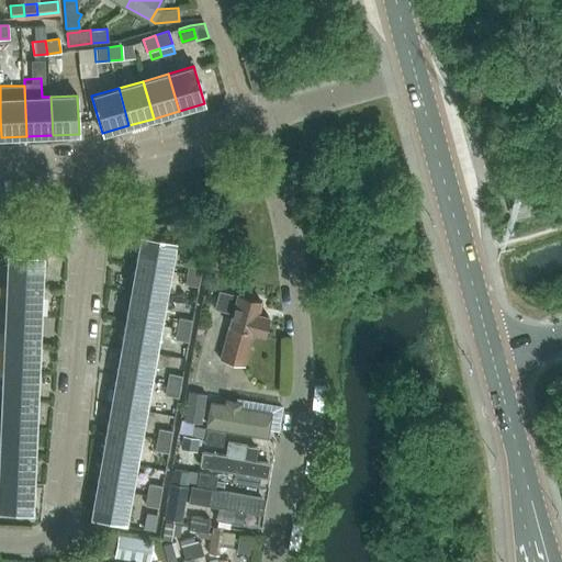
[(141,235),(135,266),(169,271),(175,243),(175,242),(141,235)]
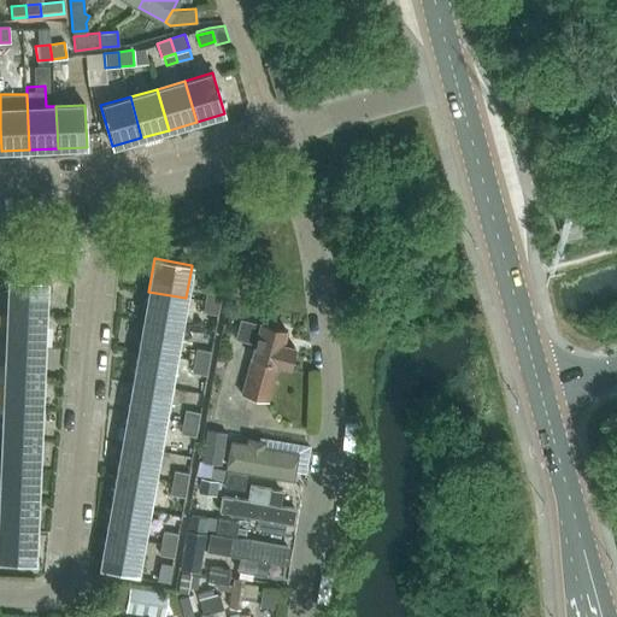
[(9,280),(7,313),(45,315),(46,281),(9,280)]
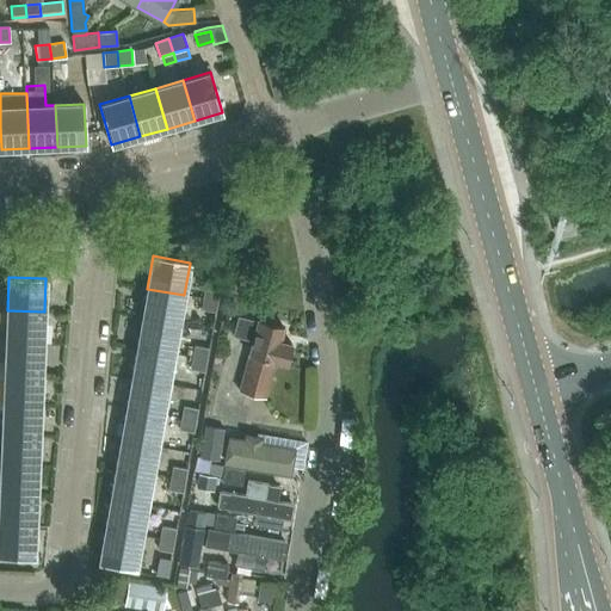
[(203,296),(203,297),(218,300),(220,288),(205,285),(203,296)]
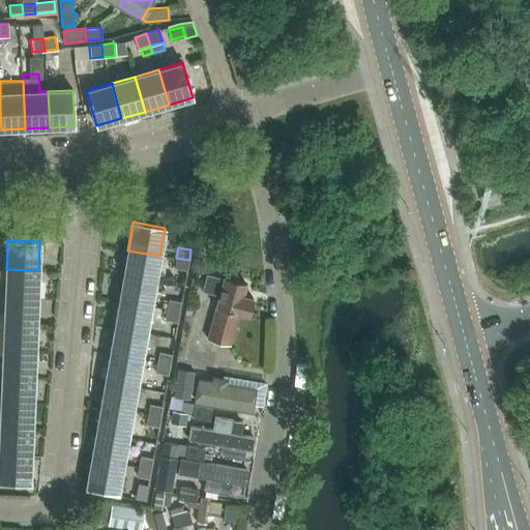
[(127,251),(123,276),(155,283),(159,256),(127,251)]
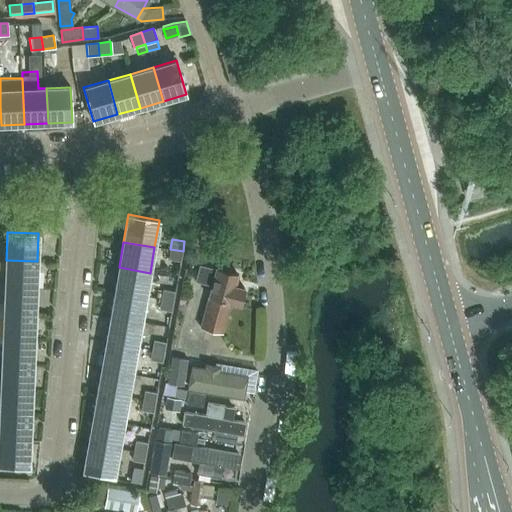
[(170,249),(168,258),(181,261),(183,251),(170,249)]
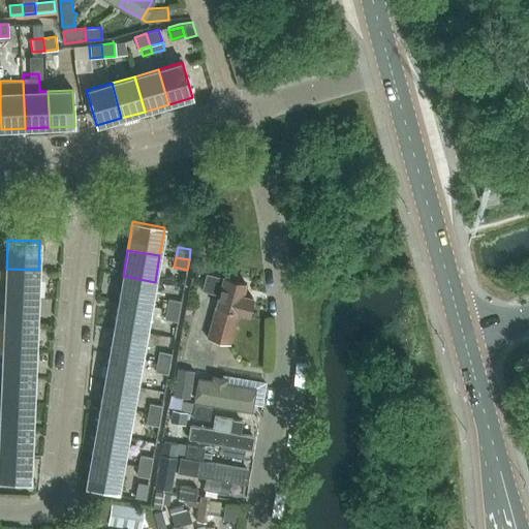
[(6,269),(5,294),(37,297),(38,270),(6,269)]
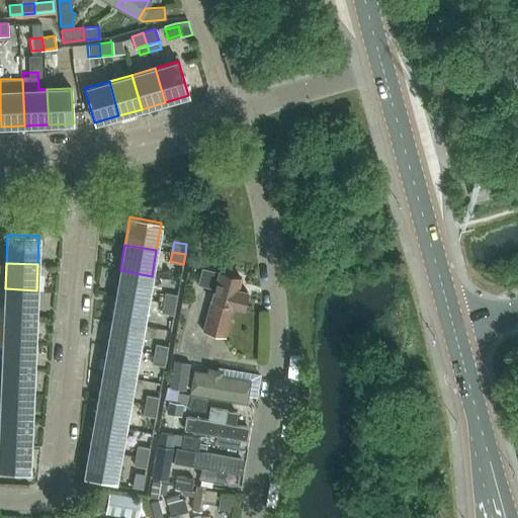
[(201,268),(197,284),(213,288),(202,331),(225,337),(233,307),(243,309),(247,291),(237,288),(240,277),(218,271),(218,272),(209,270),(201,268)]
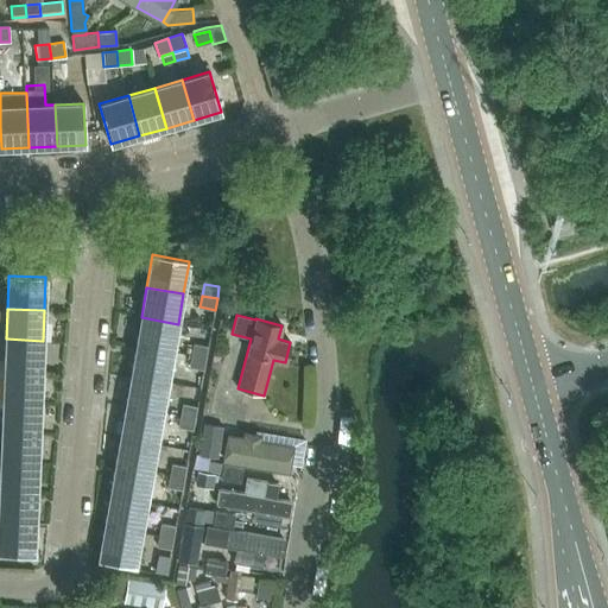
[(141,317),(135,347),(172,354),(178,324),(141,317)]
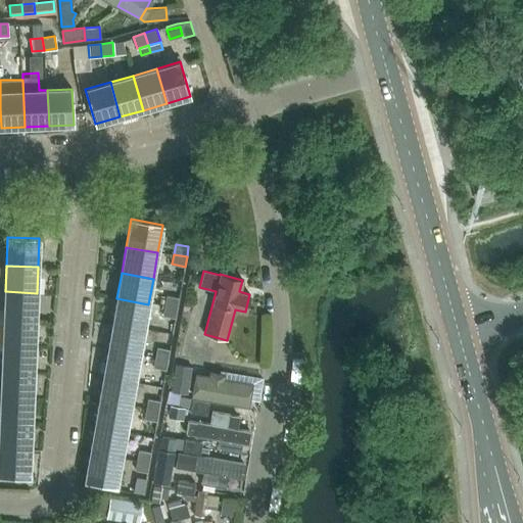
[(5,291),(4,318),(36,319),(37,293),(5,291)]
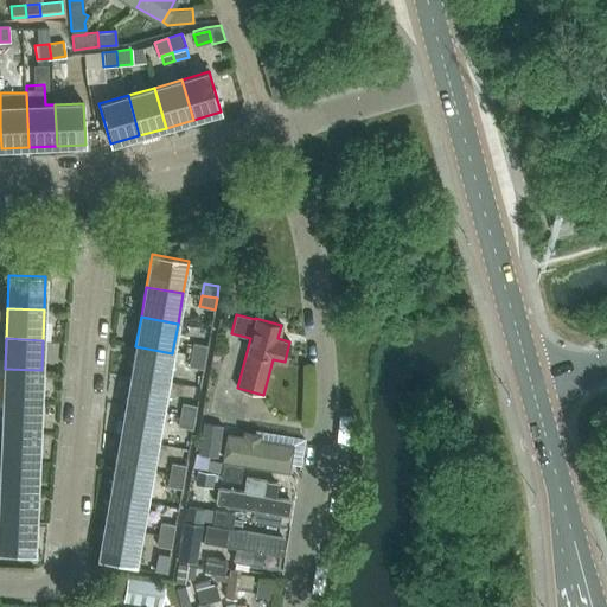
[(193,343),(191,355),(206,357),(208,345),(193,343)]
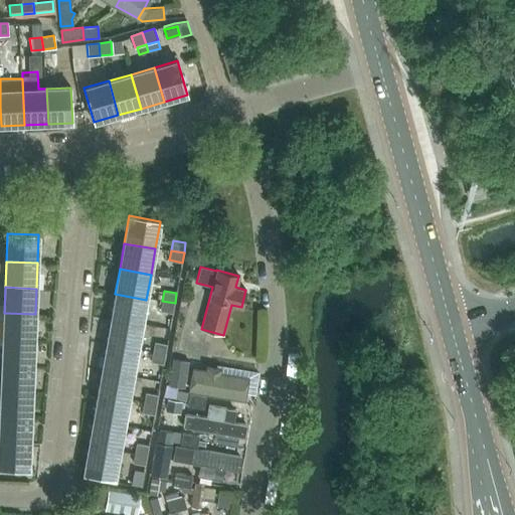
[(115,294),(111,320),(142,325),(146,300),(115,294)]
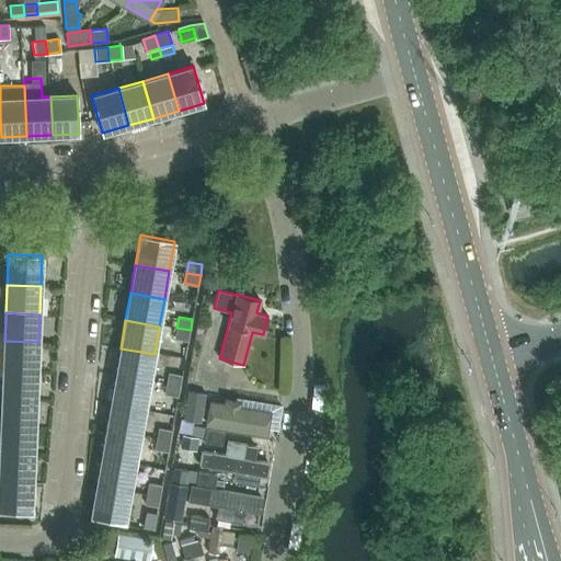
[(176,328),(174,339),(189,341),(191,330),(176,328)]
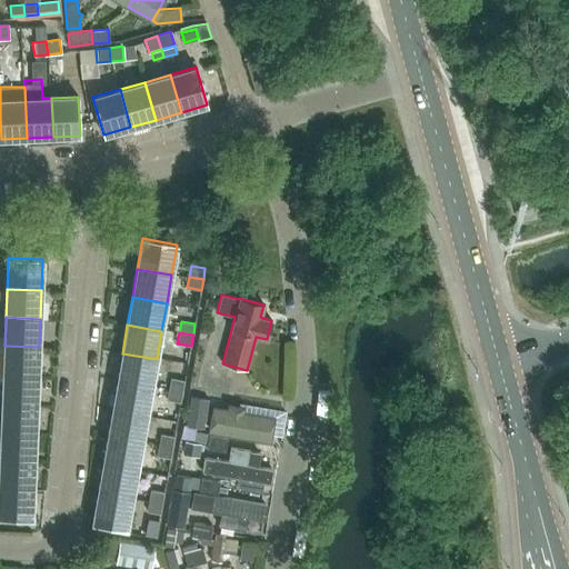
[(5,346),(3,375),(38,376),(39,347),(5,346)]
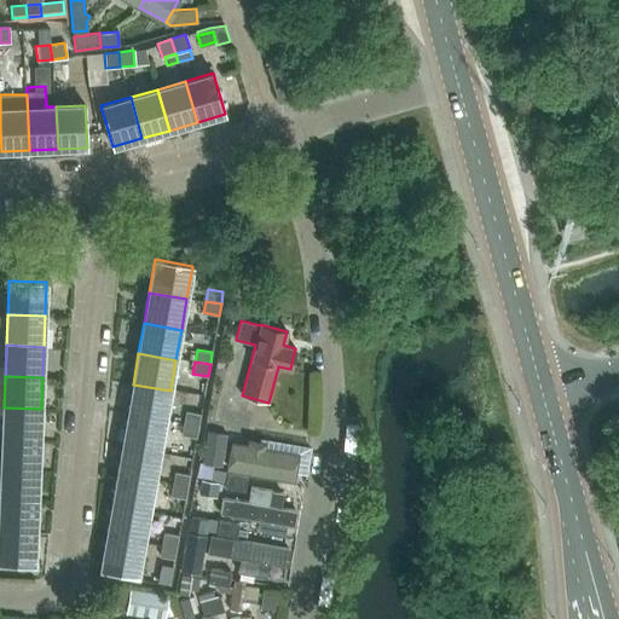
[(133,385),(127,415),(165,421),(171,391),(133,385)]
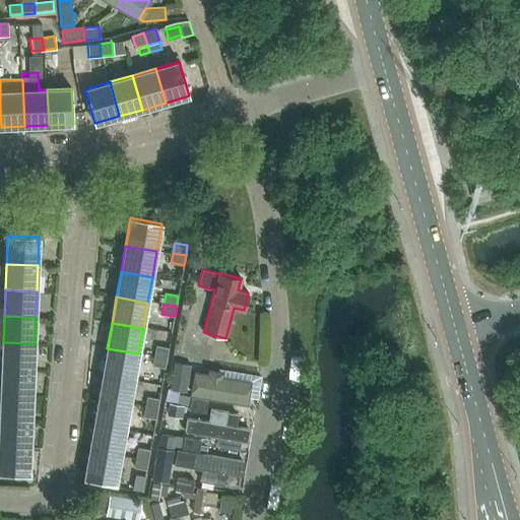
[(3,342),(1,369),(34,370),(35,343),(3,342)]
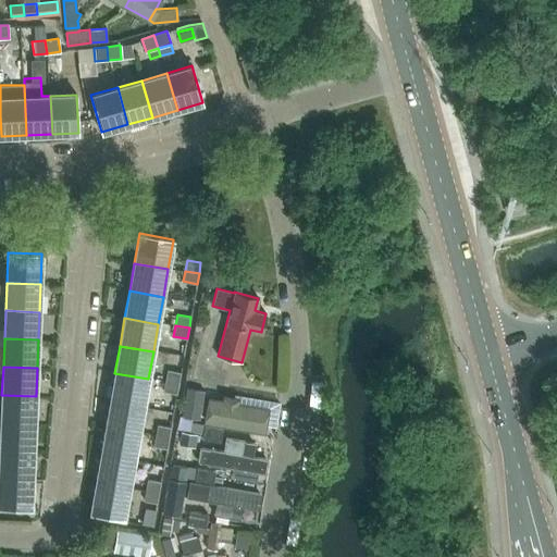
[(166,370),(165,381),(178,383),(181,372),(166,370)]
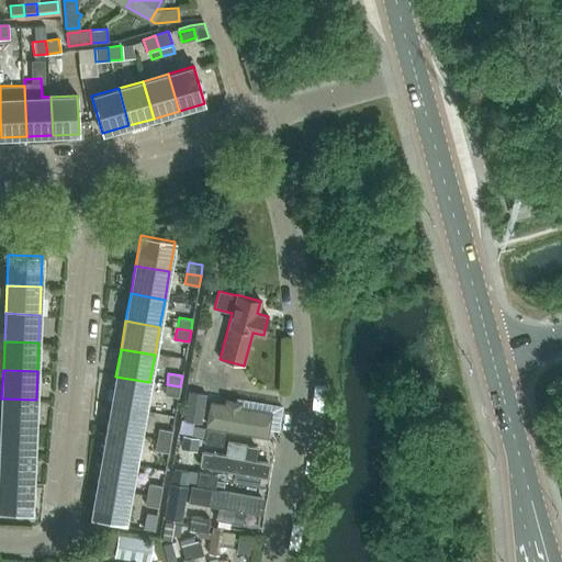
[(115,377),(111,404),(145,409),(149,382),(115,377)]
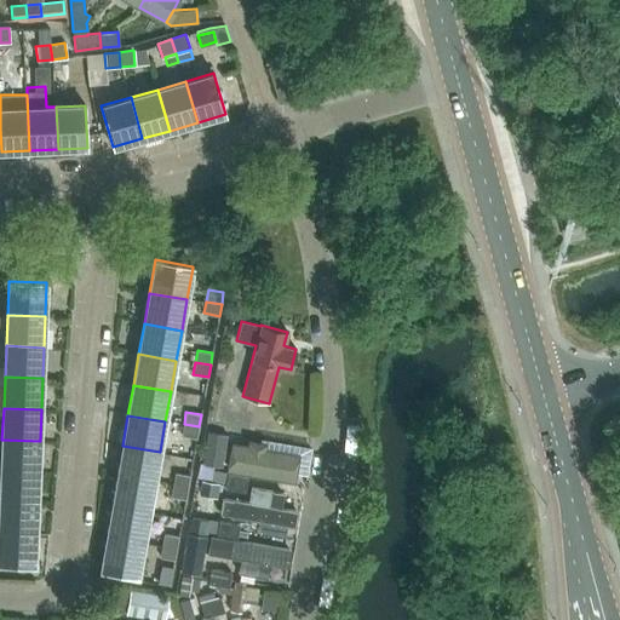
[(184,424),(182,435),(197,438),(199,426),(184,424)]
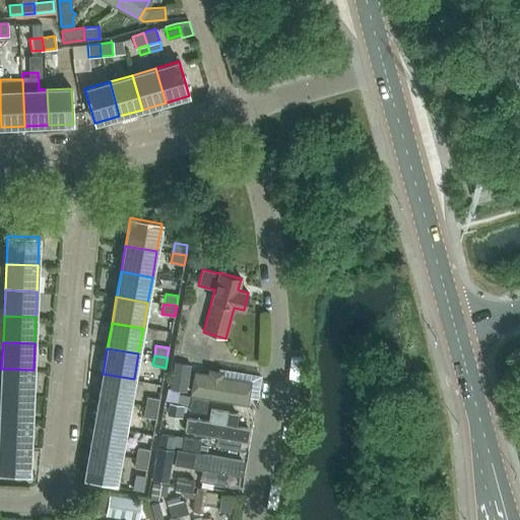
[(174,363),(170,389),(178,390),(186,391),(190,366),(174,363)]
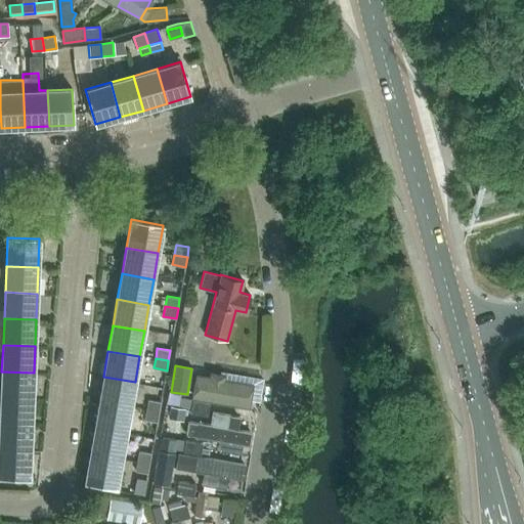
[(1,382),(0,397),(33,399),(34,373),(1,372),(1,382)]
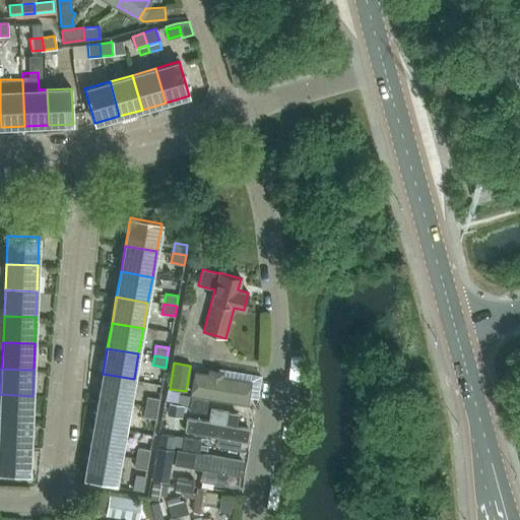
[(191,391),(246,400),(249,379),(195,370),(191,391)]
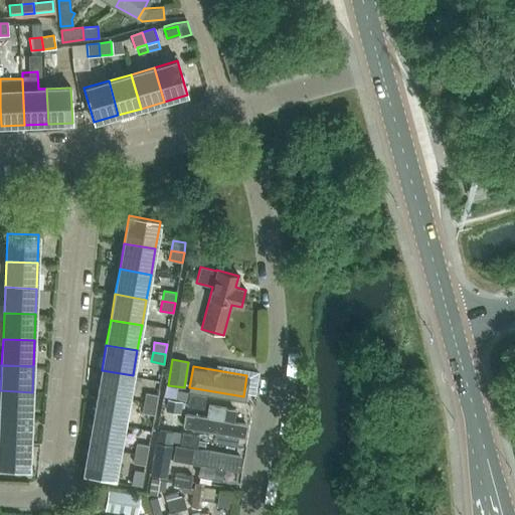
[(102,370),(98,395),(129,401),(133,375),(102,370)]
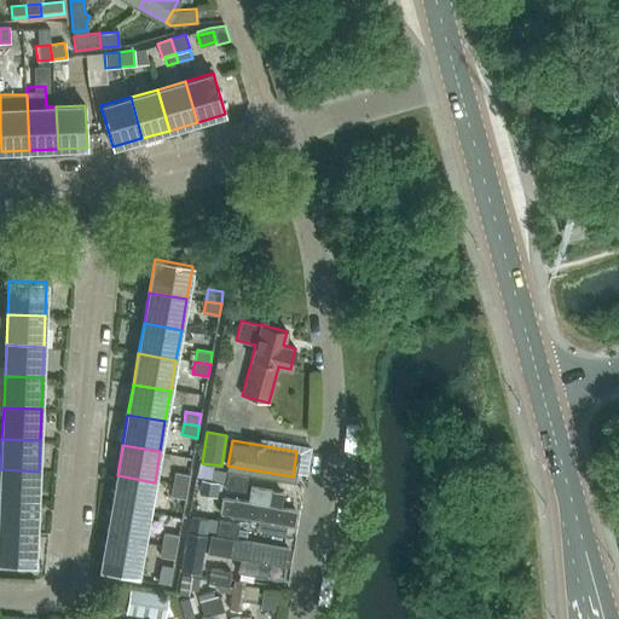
[(198,462),(196,476),(209,479),(212,469),(212,464),(202,463),(198,462)]
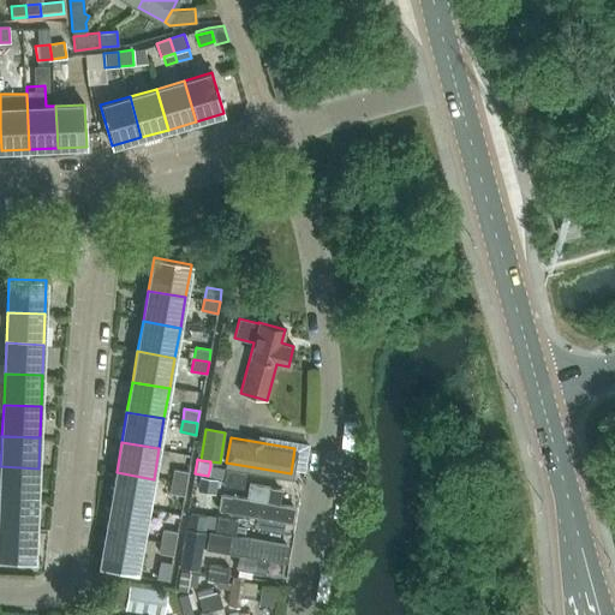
[(0,466),(0,477),(0,497),(37,499),(39,469),(0,466)]
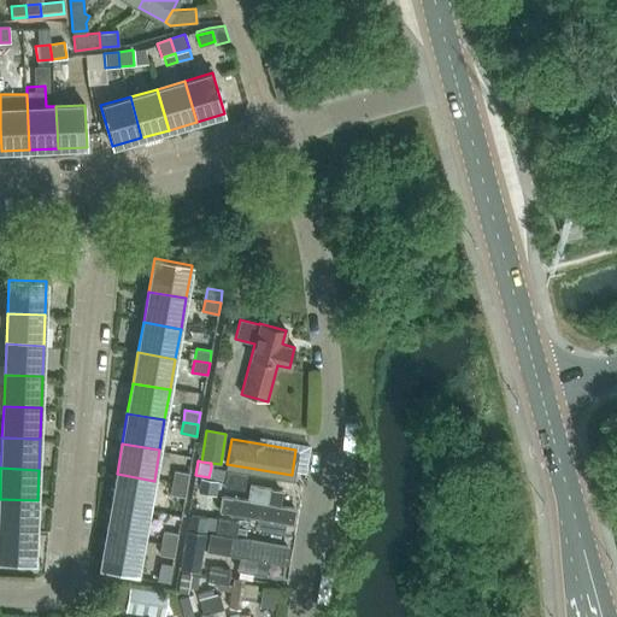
[(211,468),(209,477),(224,480),(225,470),(211,468)]
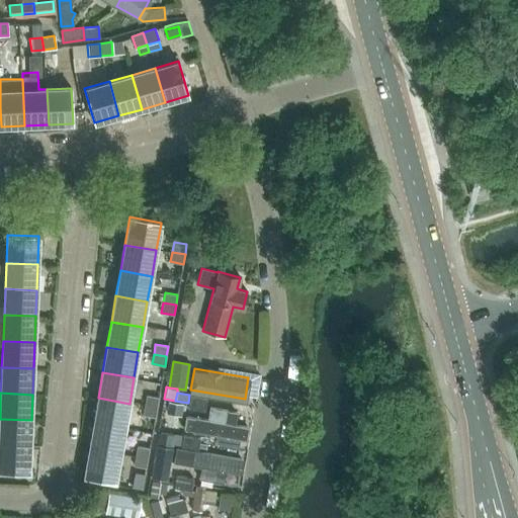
[(147,395),(145,405),(157,407),(159,398),(147,395)]
